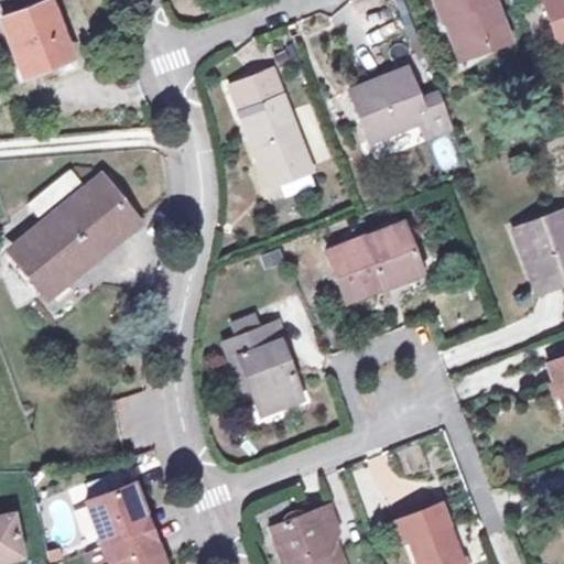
[(46,0),(6,17),(28,71),(73,52),(51,0),(46,0)]
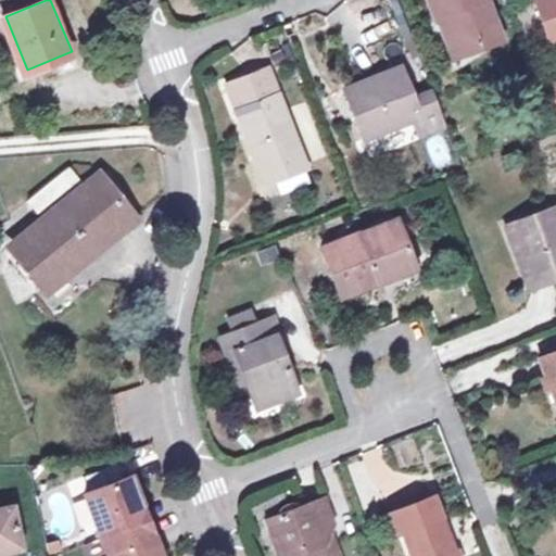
[(431,0),(437,12),(442,11),(454,43),(479,34),(481,40),(501,33),(489,0),(431,0)]
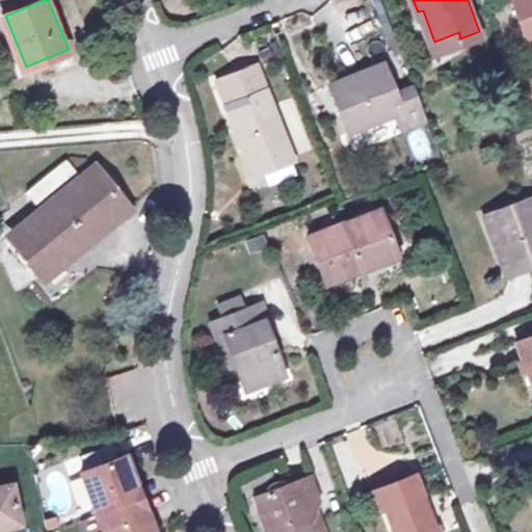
[(531,0),(513,0),(526,37),(531,34),(531,0)]
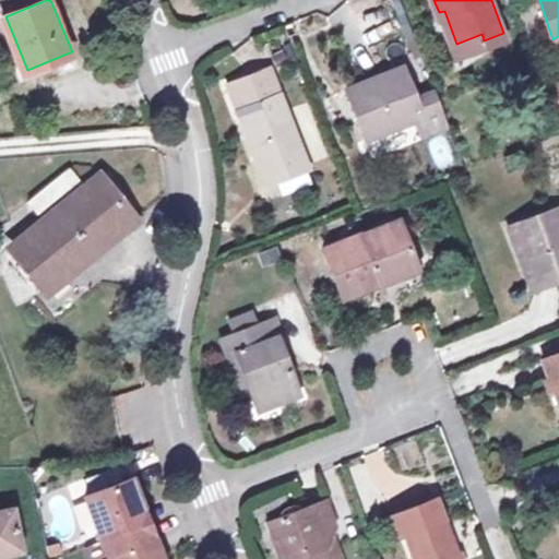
[(447,119),(435,90),(416,97),(402,63),(346,85),(365,134),(416,115),(421,129),(447,119)]
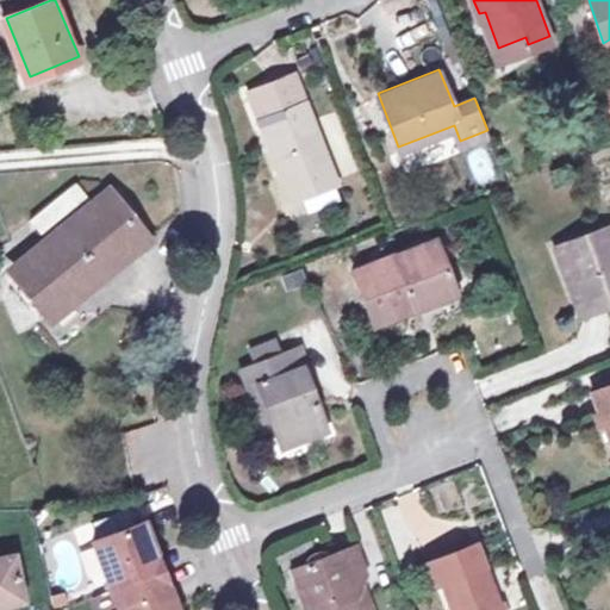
[(248,89),(259,118),(305,100),(294,72),(248,89)]
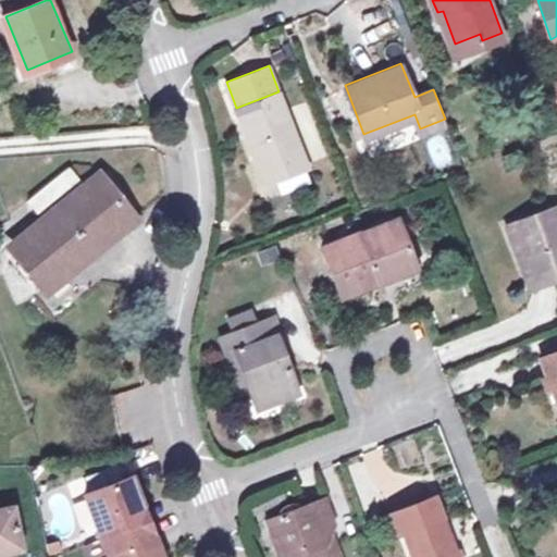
[(556,82),(547,85),(556,109),(556,108),(556,82)]
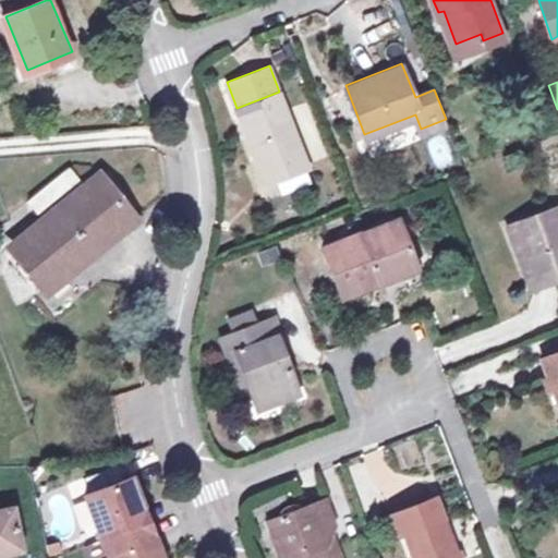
[(237,108),(266,183),(308,167),(279,92),(237,108)]
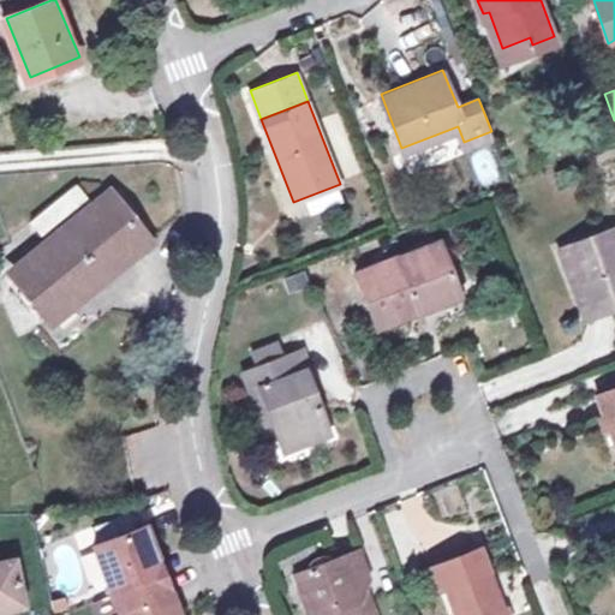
[(96,206),(78,184),(33,222),(52,243),(18,272),(55,316),(78,296),(75,291),(83,284),(91,293),(155,238),(114,190),(96,206)]
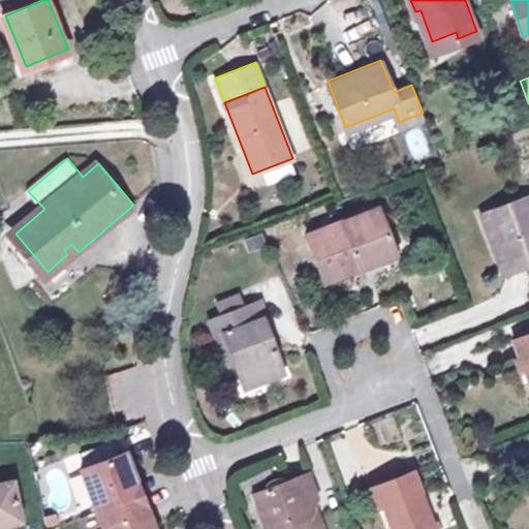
[(528,191),(492,207),(502,235),(493,239),(504,269),(528,258),(528,191)]
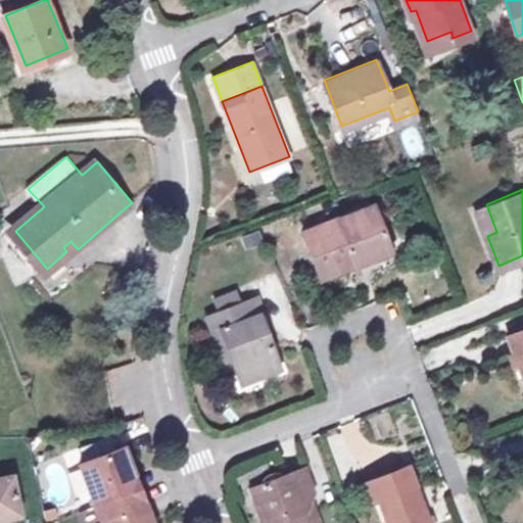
[(355,253),(389,240),(373,201),(303,230),(322,275),(359,260),(355,253)]
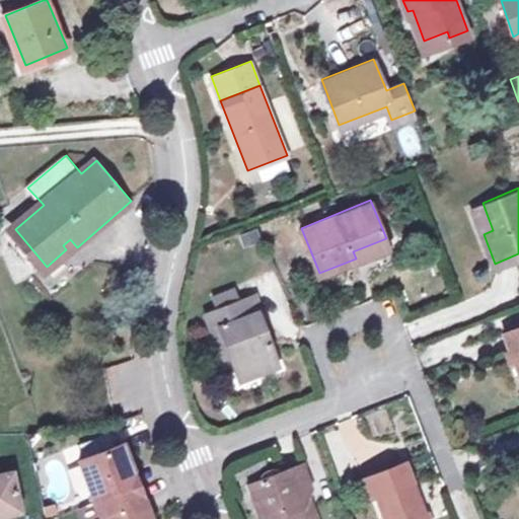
[(389,246),(386,238),(353,251),(356,258),(389,246)]
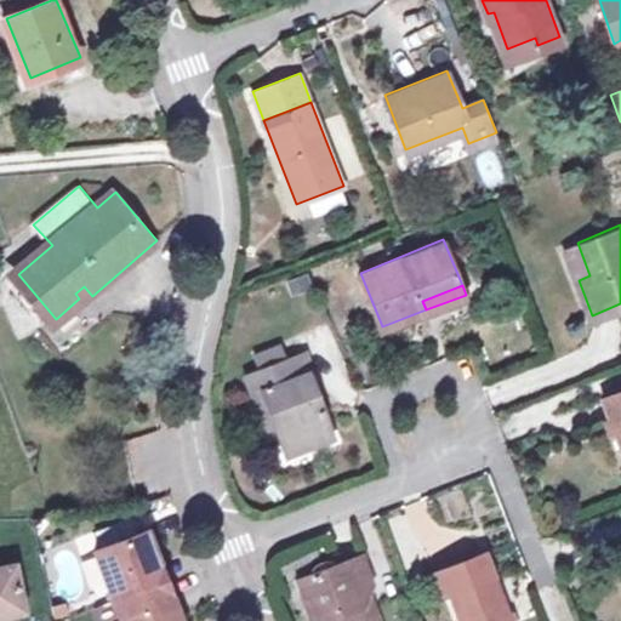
[(250,354),(255,369),(283,360),(278,346),(250,354)]
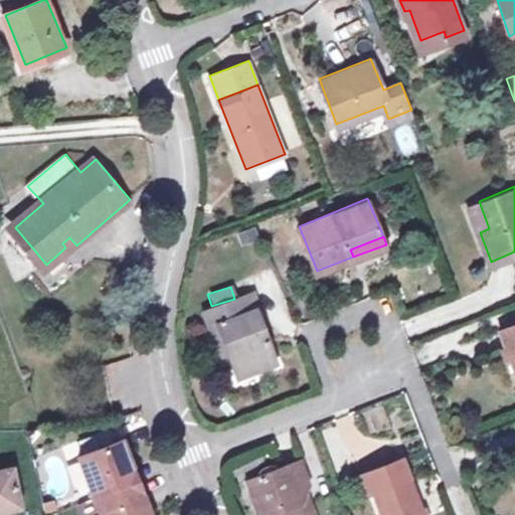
[(267,306),(261,290),(206,311),(212,328),(221,325),(241,376),(282,360),(262,308),(267,306)]
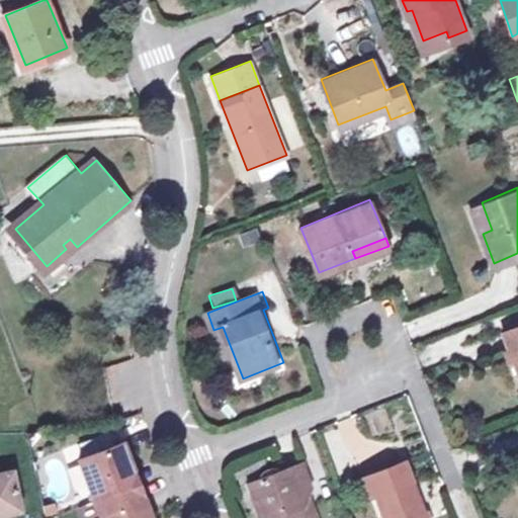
[(517,329),(507,333),(517,363),(517,329)]
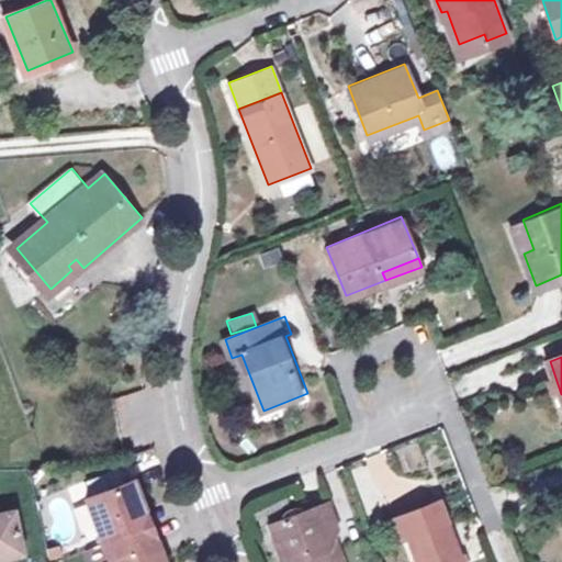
[(136,479),(89,496),(107,541),(149,525),(144,510),(147,509),(145,503),(136,479)]
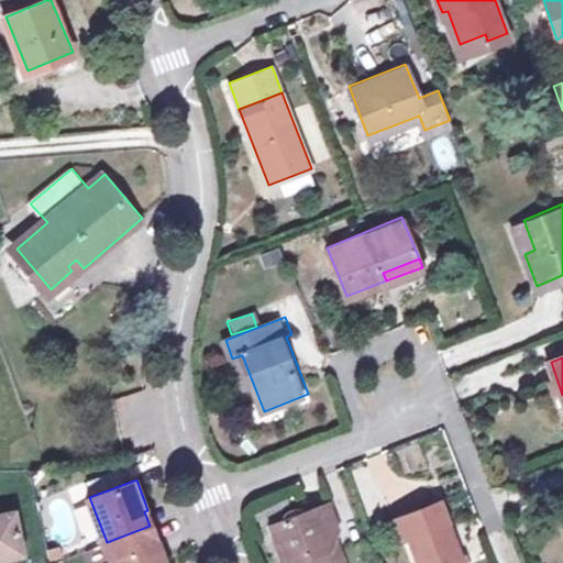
[(412,536),(422,562),(467,562),(444,499),(399,516),(408,538),(412,536)]
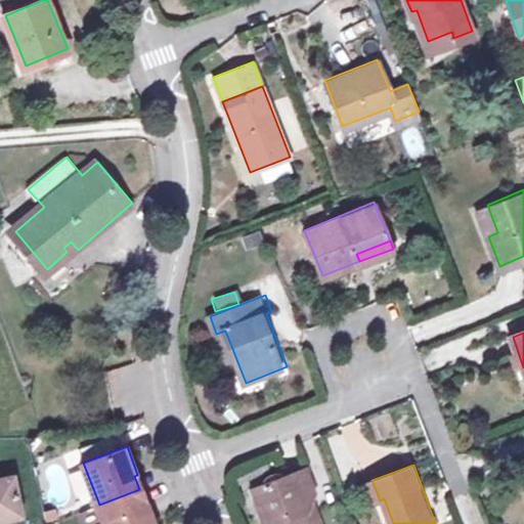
[(254,486),(258,498),(267,503),(274,523),(324,523),(315,498),(318,492),(308,467),(254,486)]
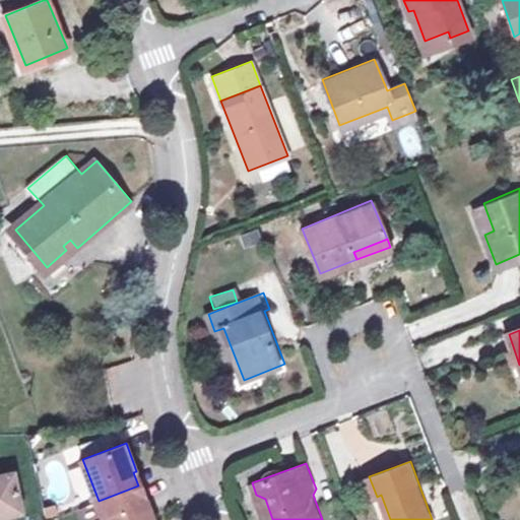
[(12,471),(0,473),(0,513),(20,510),(12,471)]
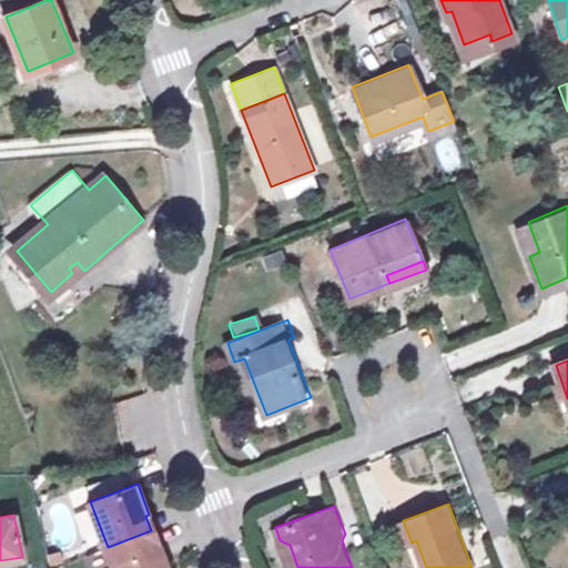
[(154,529),(149,515),(145,516),(151,530),(154,529)]
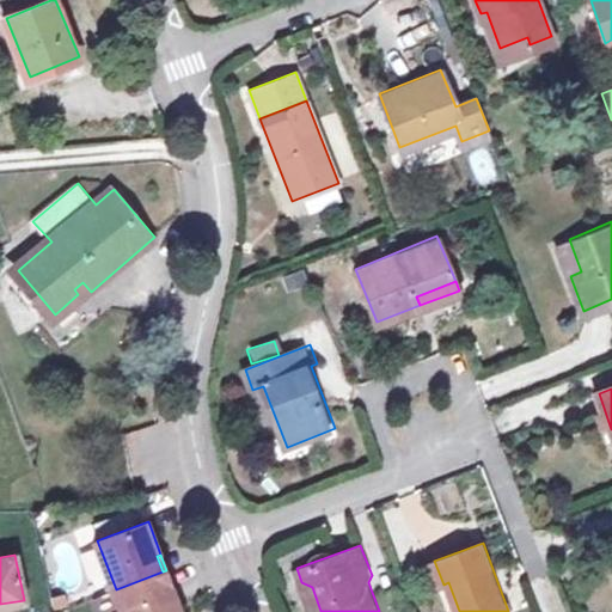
[(166,570),(163,571),(169,587),(172,586),(166,570)]
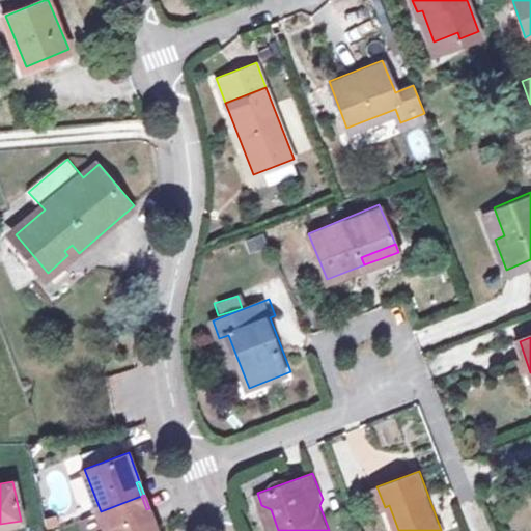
[(141,496),(101,511),(107,530),(158,530),(151,513),(149,508),(146,509),(141,496)]
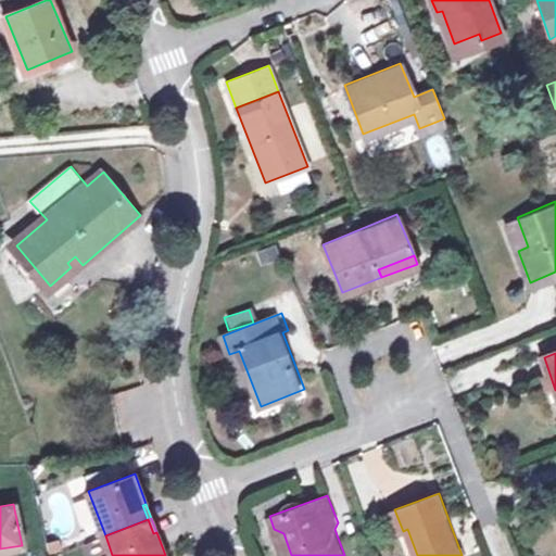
[(283,555),(291,555),(283,533),(274,529),(283,555)]
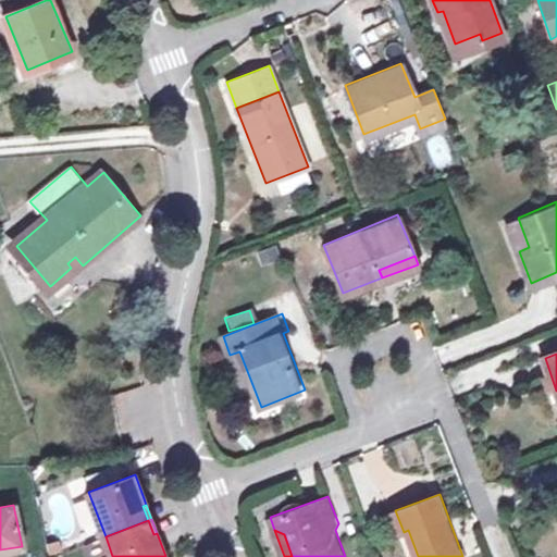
All buildings are outlined.
